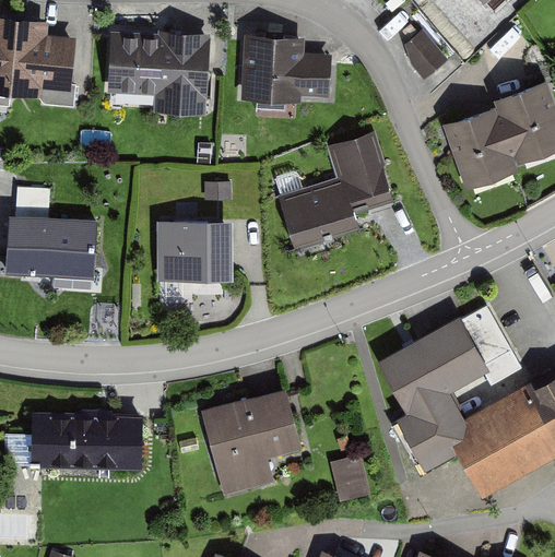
[(47,23),(0,18),(0,93),(40,97),(40,90),(71,92),(75,38),(46,36),(47,23)]
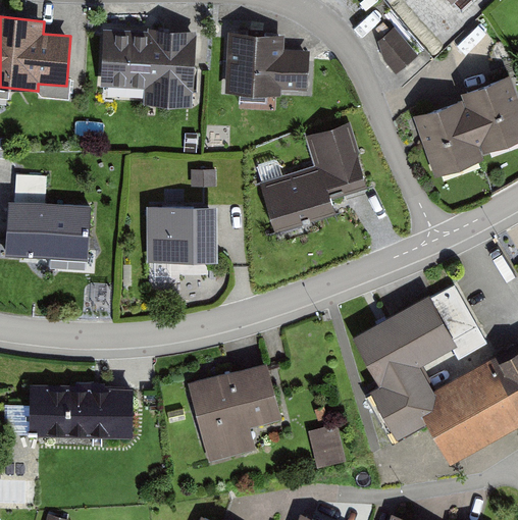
[(140,105),(189,107),(192,31),(144,29),(144,32),(100,30),(98,87),(141,89),(140,105)]
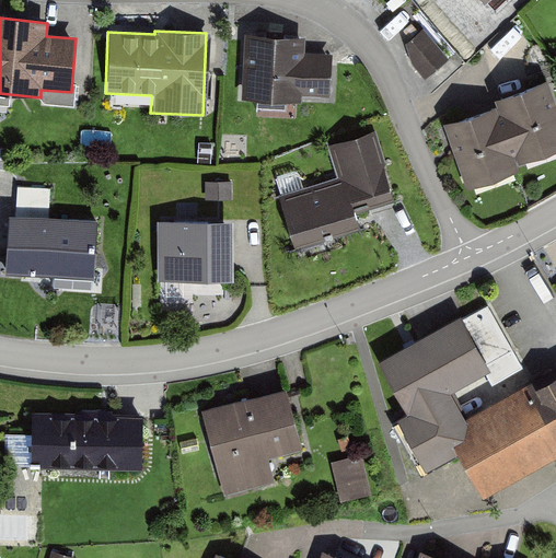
[(308,39),(243,37),(240,102),(301,104),(301,95),(332,96),(333,51),(308,50),(308,39)]
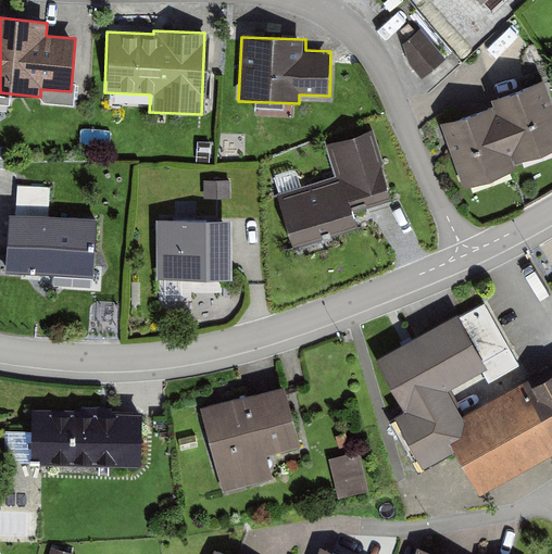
[(492,106),(442,124),(465,191),(513,175),(509,163),(551,148),(551,100),(546,82),(490,101),(492,106)]
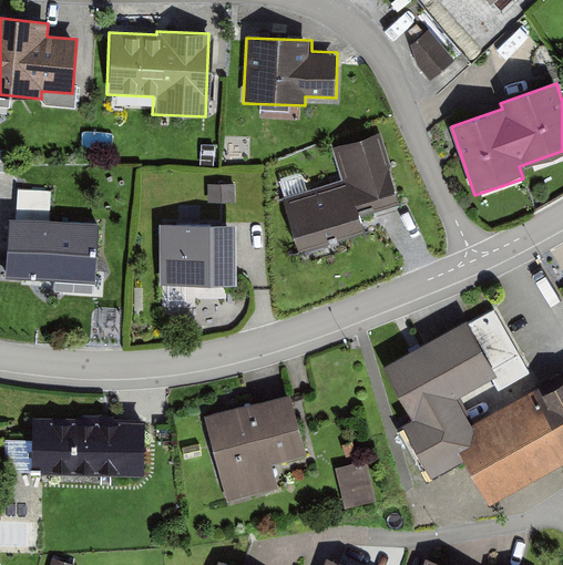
[(401,204),(380,135),(329,150),(340,186),(286,202),(302,255),(361,236),(356,217),(401,204)]
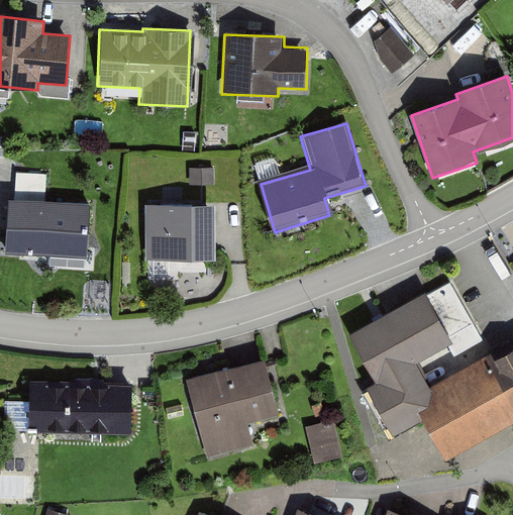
[(87,210),(8,205),(5,255),(84,261),(87,210)]
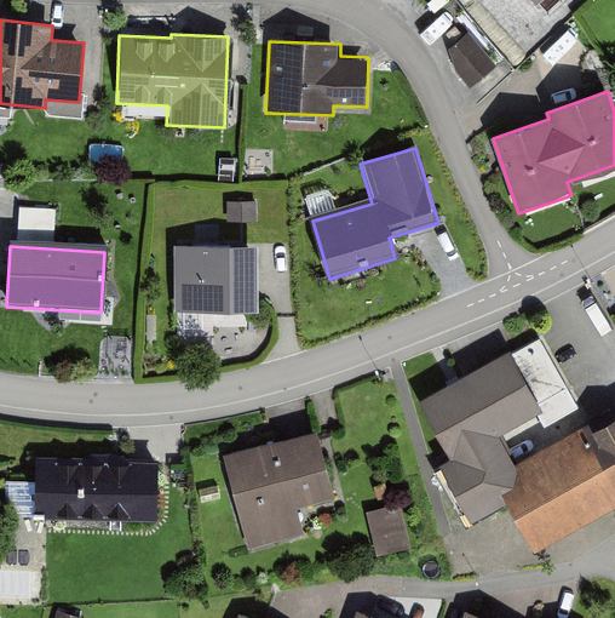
[(257,246),(172,247),(172,309),(258,309),(257,246)]
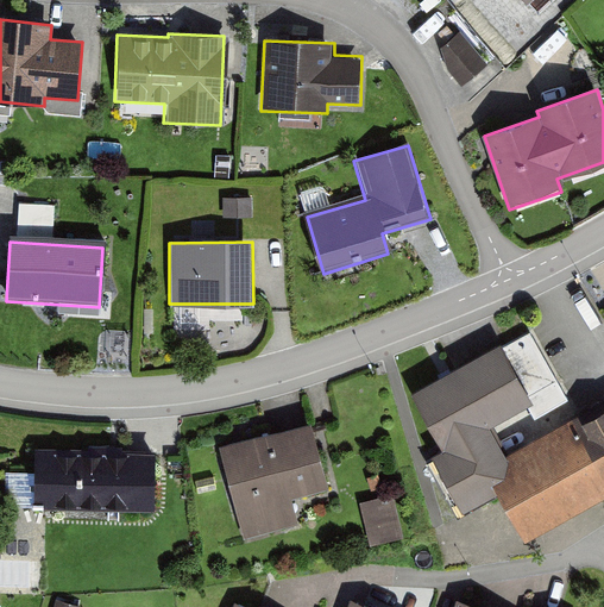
[(565,404),(526,336),(498,351),(496,345),(413,393),(445,450),(427,460),(459,514),(497,493),(523,538),(603,490),(603,398),(504,456),(488,427),(504,418),(513,433),(565,404)]
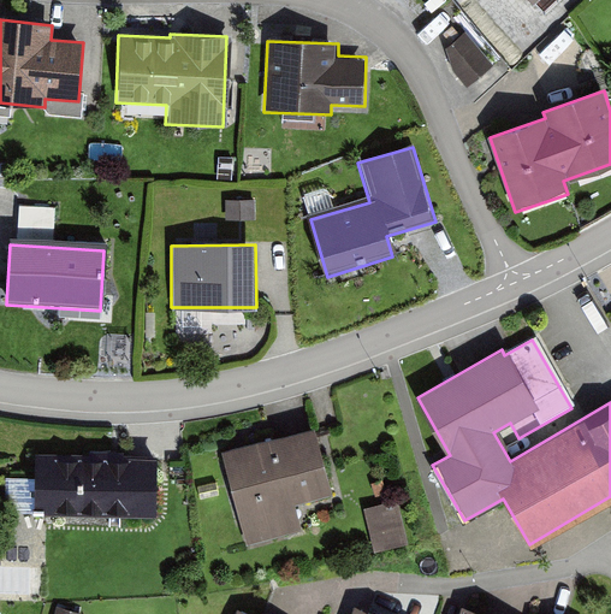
[(313,429),(218,454),(243,544),(302,529),(296,506),(332,496),(313,429)]
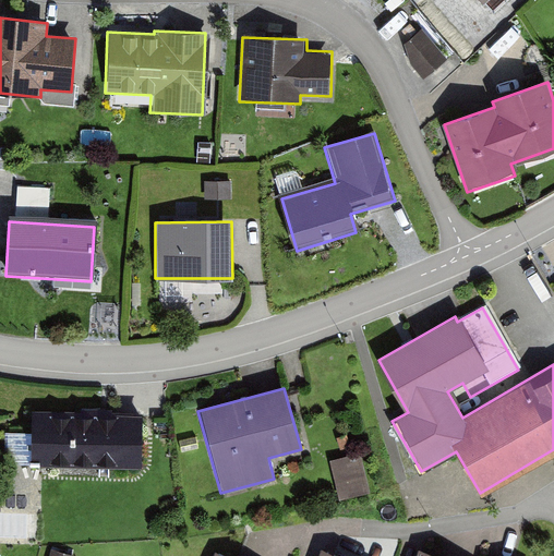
[(143,418),(34,412),(32,462),(141,467),(143,418)]
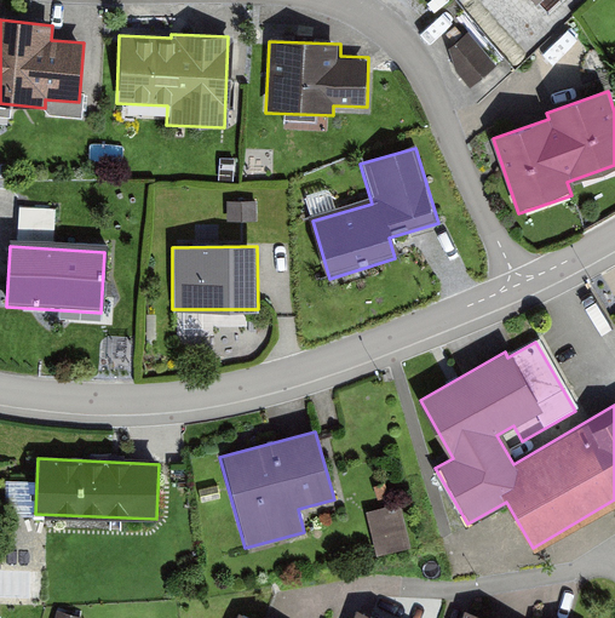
[(362,513),(373,556),(406,549),(396,505),(362,513)]
